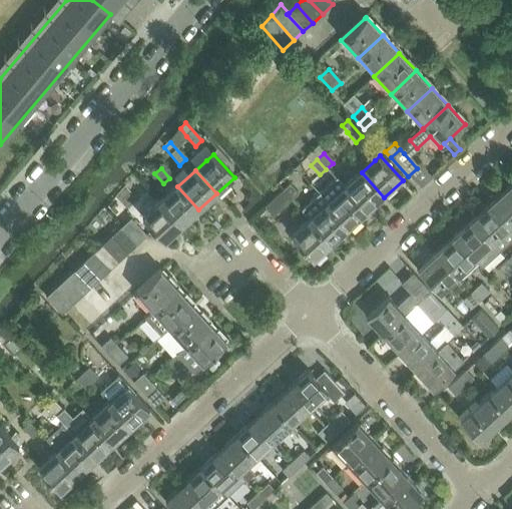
[(384,197),(362,172),(344,189),(367,214),(384,197)]
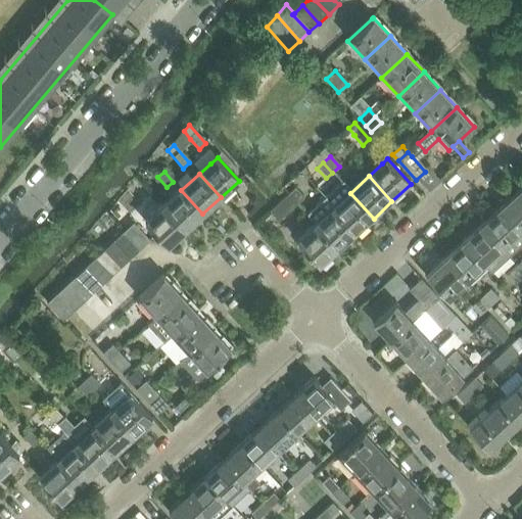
[(324,200),(356,235),(374,219),(350,193),(341,184),(324,200)]
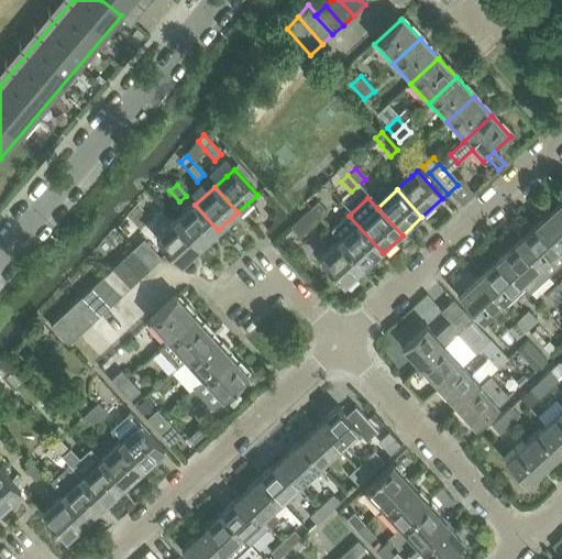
[(218,230),(195,205),(175,222),(199,249),(218,230)]
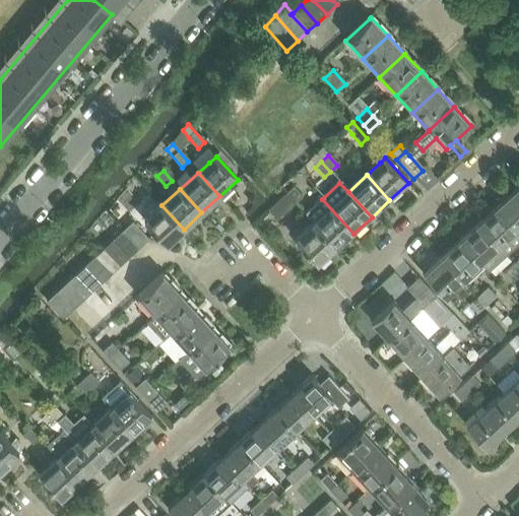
[(302,199),(293,189),(286,195),(295,204),(302,199)]
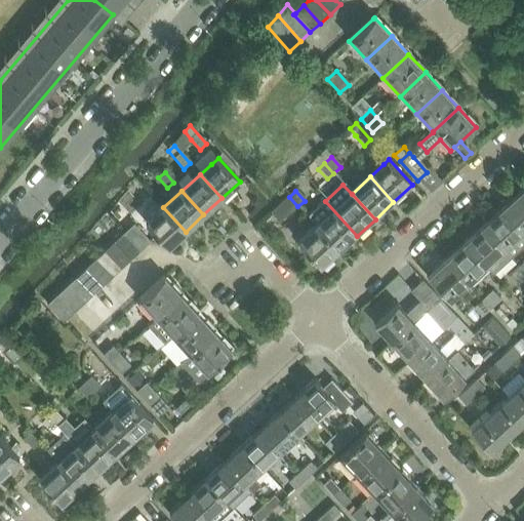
[(523,232),(523,202),(517,195),(498,211),(523,238),(523,237),(522,235),(523,232)]
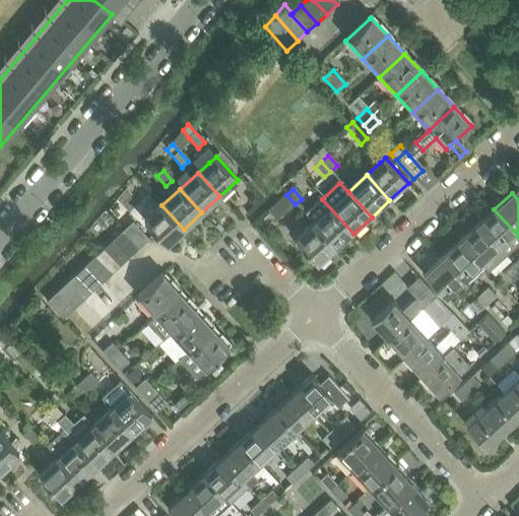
[(267,211),(276,221),(295,204),(286,195),(267,211)]
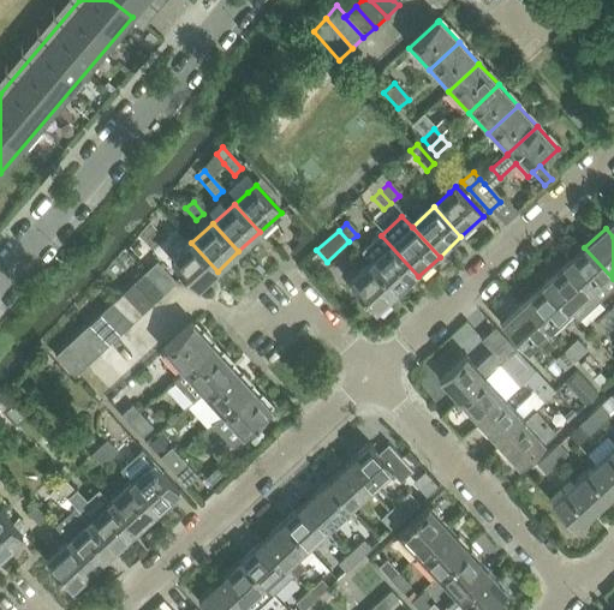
[(361,253),(370,264),(370,265),(397,295),(418,276),(381,235),(361,253)]
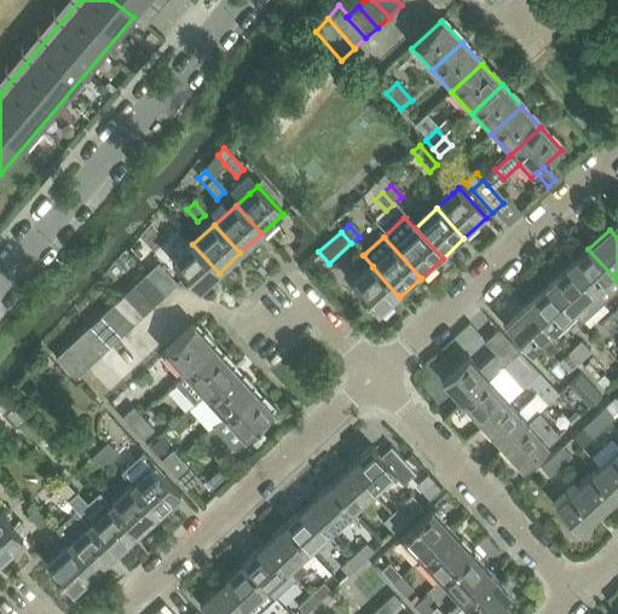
[(184,279),(196,294),(219,273),(192,244),(171,265),(184,279)]
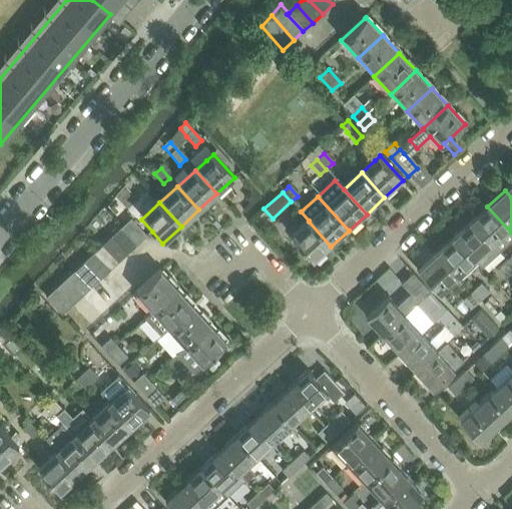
[(511,240),(511,232),(487,206),(470,222),(499,253),(511,240)]
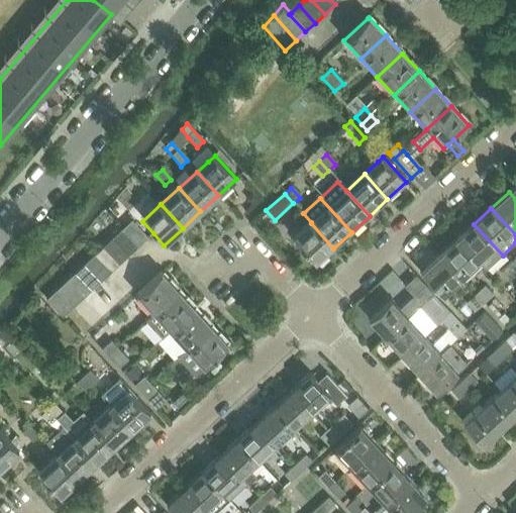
[(147,239),(130,221),(121,230),(138,248),(147,239)]
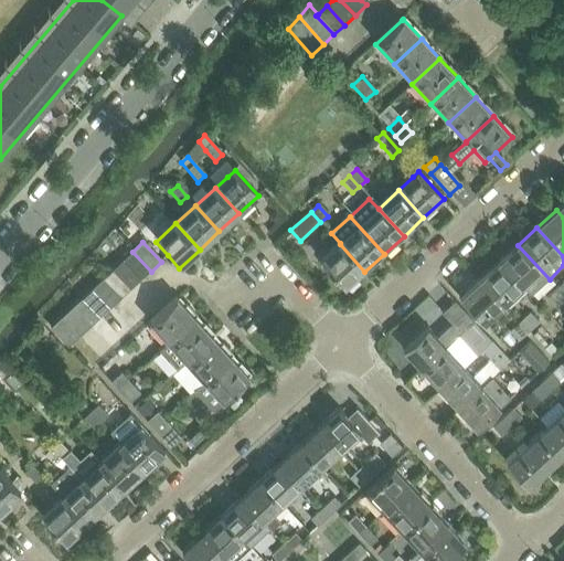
[(320,262),(346,289),(364,272),(340,244),(320,262)]
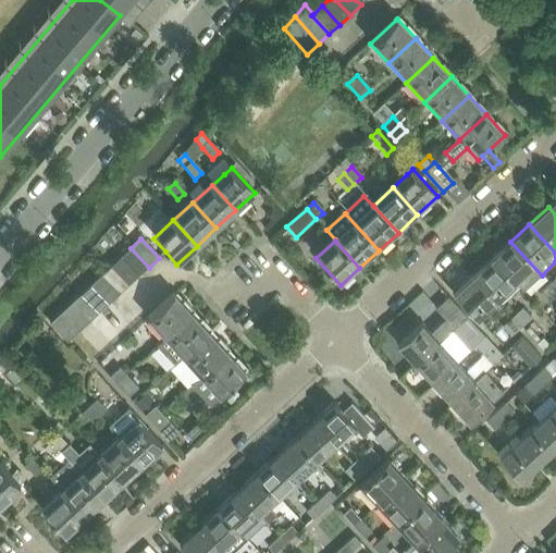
[(542,275),(510,242),(491,259),(515,285),(522,293),(542,275)]
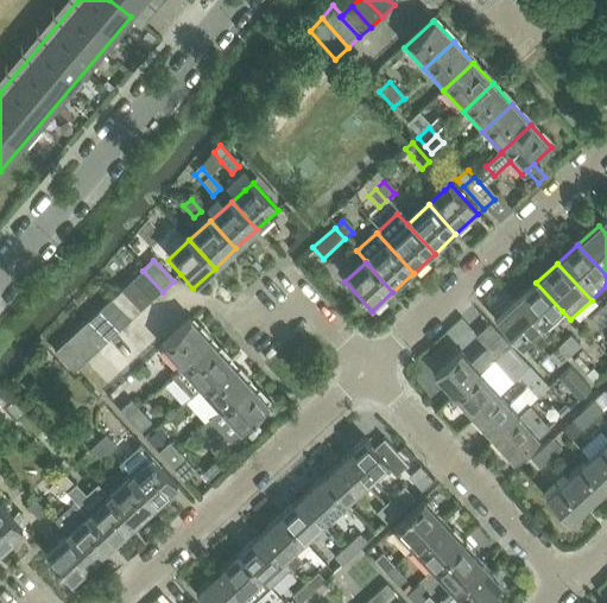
[(163,292),(143,271),(132,281),(151,303),(163,292)]
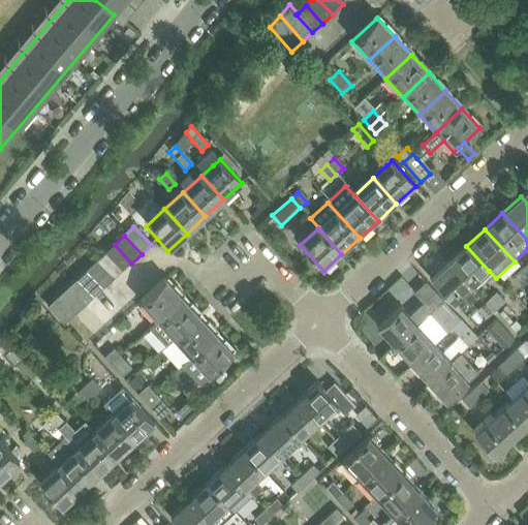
[(131,264),(115,245),(104,254),(122,272),(131,264)]
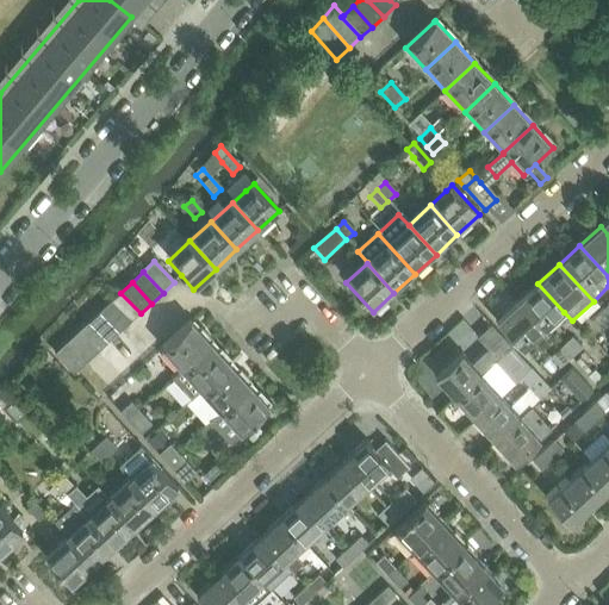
[(564,312),(538,284),(517,303),(542,331),(564,312)]
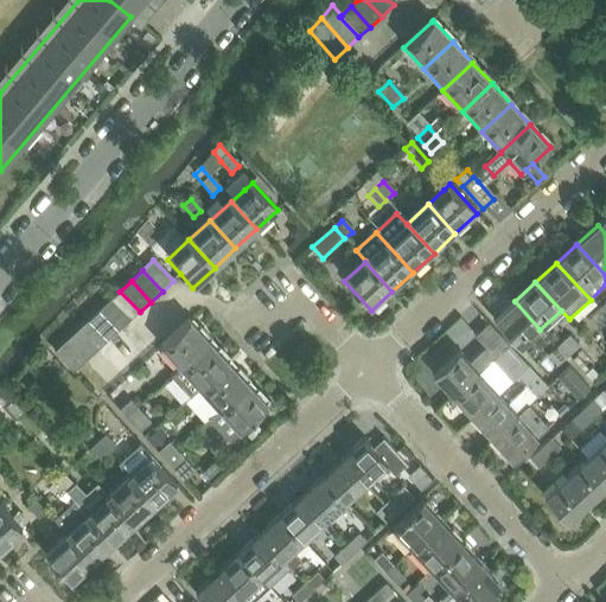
[(140,312),(120,292),(109,301),(128,322),(140,312)]
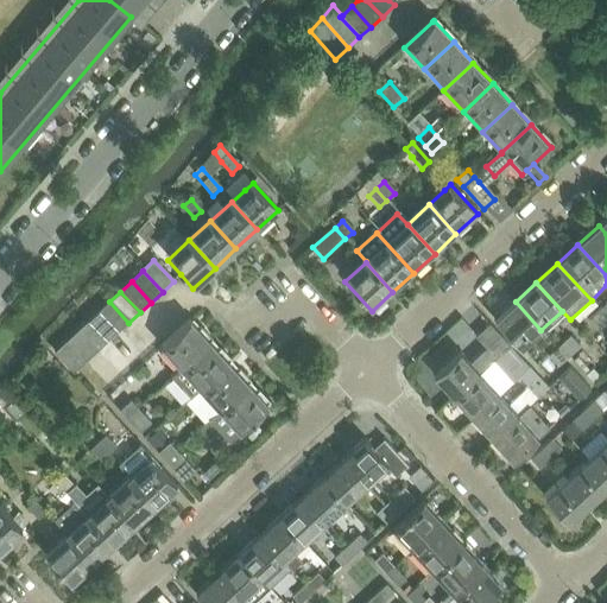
[(128,323),(109,302),(99,312),(118,334),(128,323)]
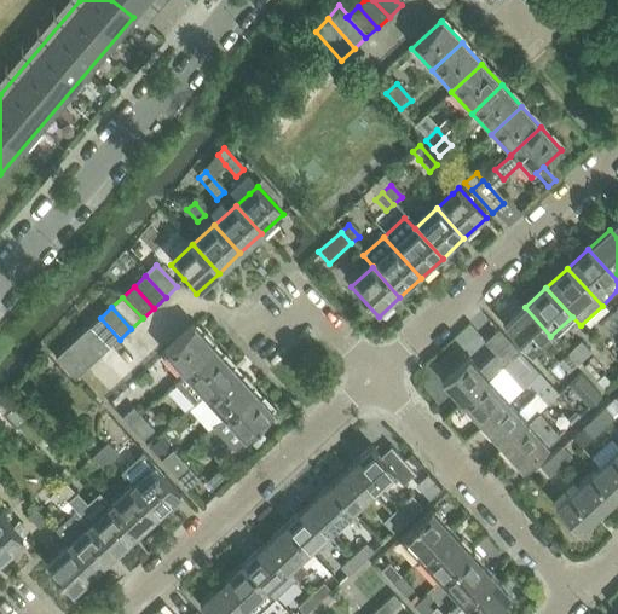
[(503,328),(529,357),(550,336),(525,307),(503,328)]
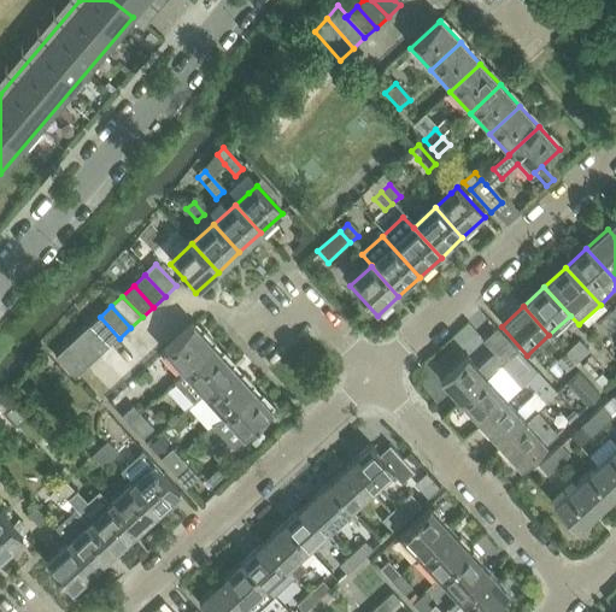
[(598,325),(609,336),(615,328),(615,322),(609,315),(598,325)]
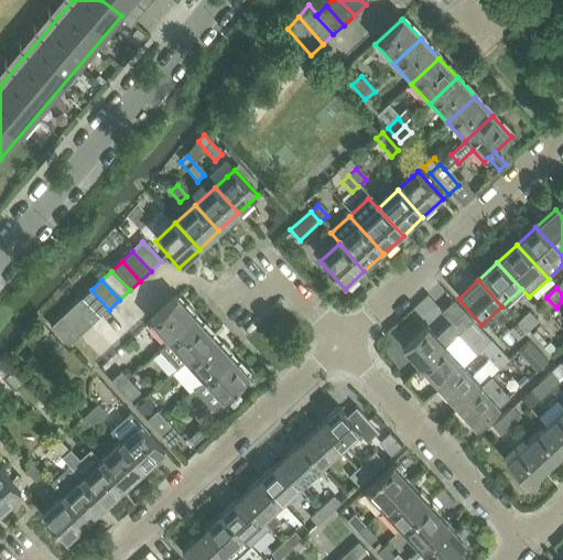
[(109,310),(91,290),(80,300),(99,320),(109,310)]
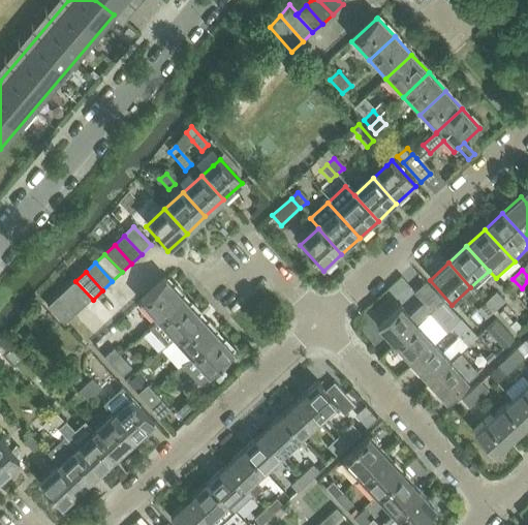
[(166,279),(140,303),(157,322),(184,298),(166,279)]
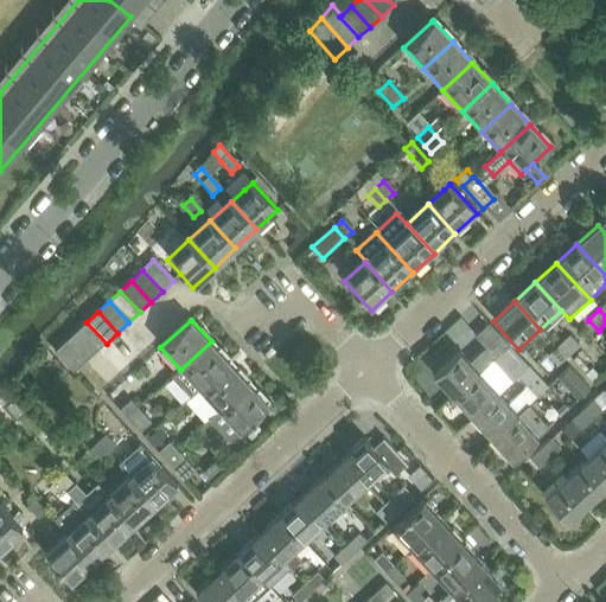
[(107,344),(87,322),(76,333),(95,354),(107,344)]
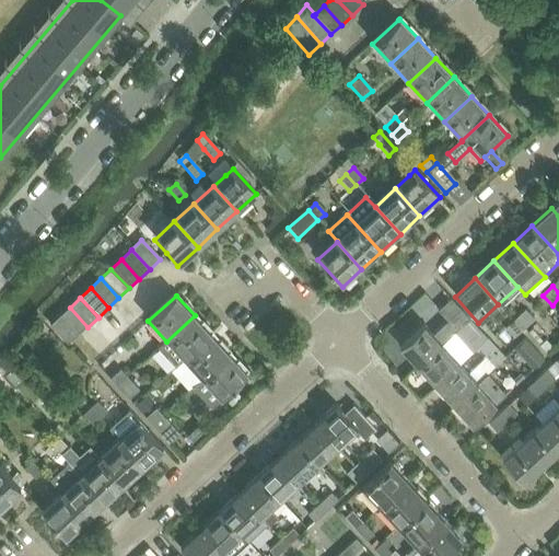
[(432,337),(422,326),(398,348),(417,369),(468,322),(450,302),(438,313),(446,323),(432,337)]
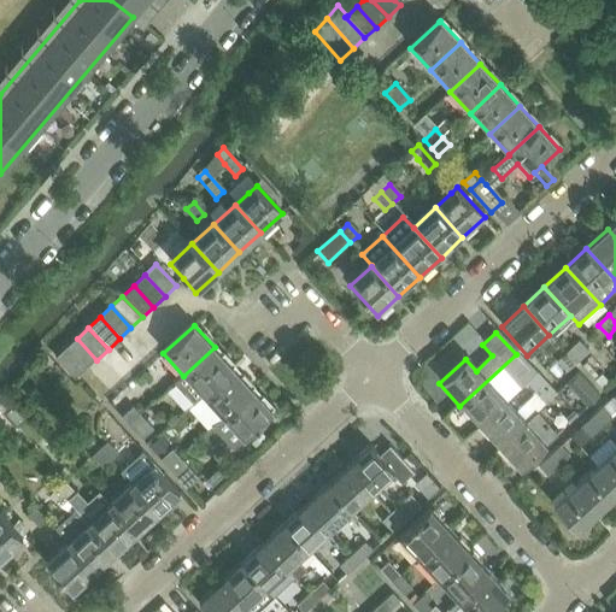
[(97,360),(77,339),(65,349),(86,370),(97,360)]
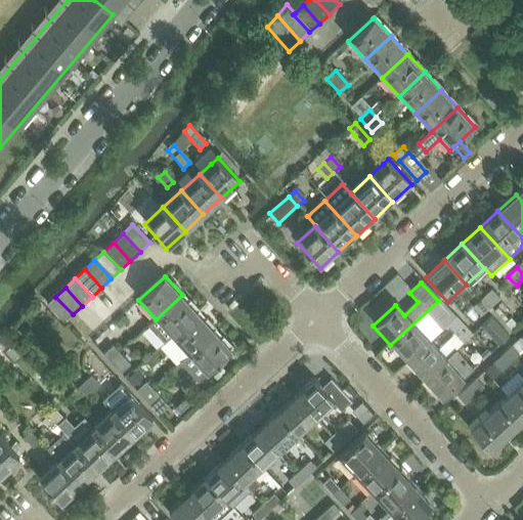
[(498,301),(490,292),(481,300),(489,310),(498,301)]
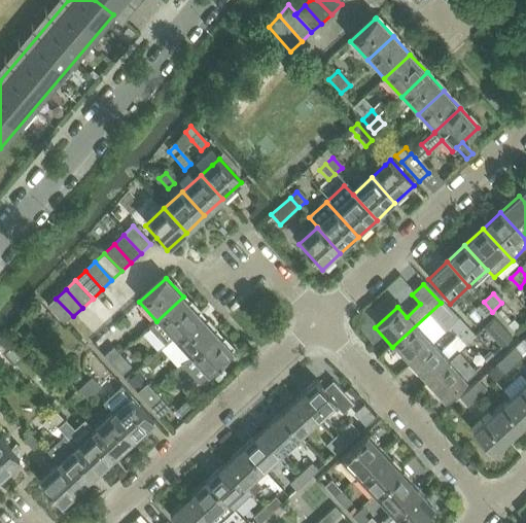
[(156,321),(147,329),(164,347),(173,339),(200,315),(183,297),(156,321)]
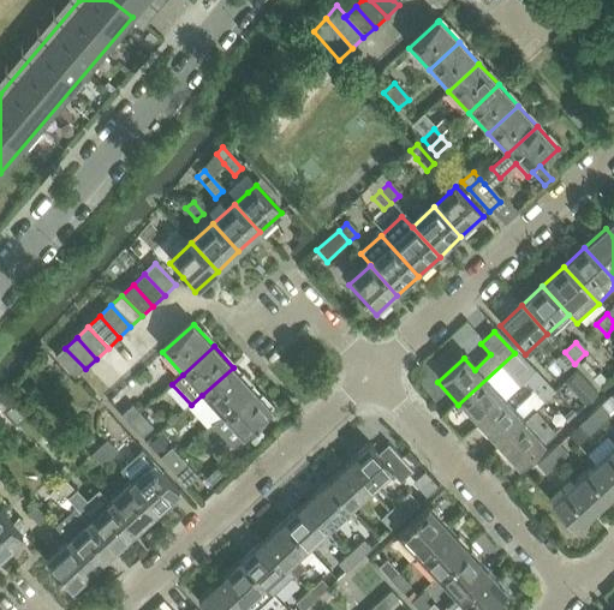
[(54,359),(73,380),(85,369),(65,348),(54,359)]
